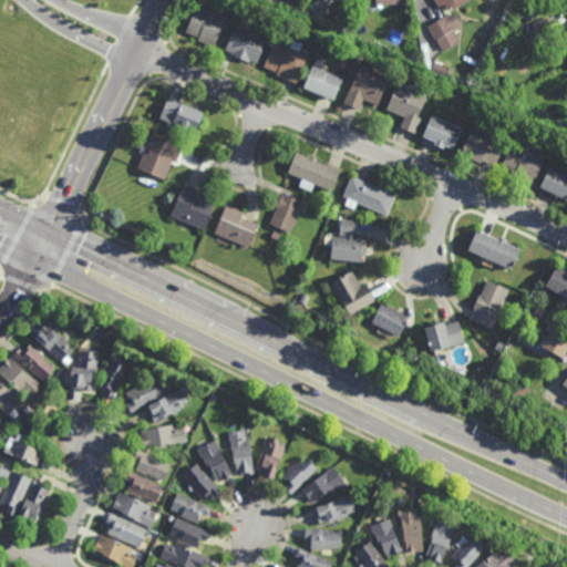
[(467,0),(453,9),(450,3),(441,9),(435,0),(467,0)]
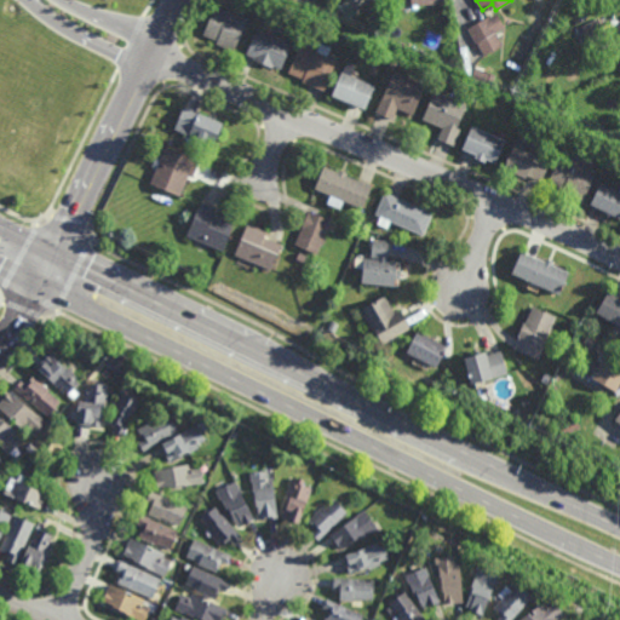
[(233,51),(216,44),(217,40),(202,34),(214,5),(246,18),(233,51)]
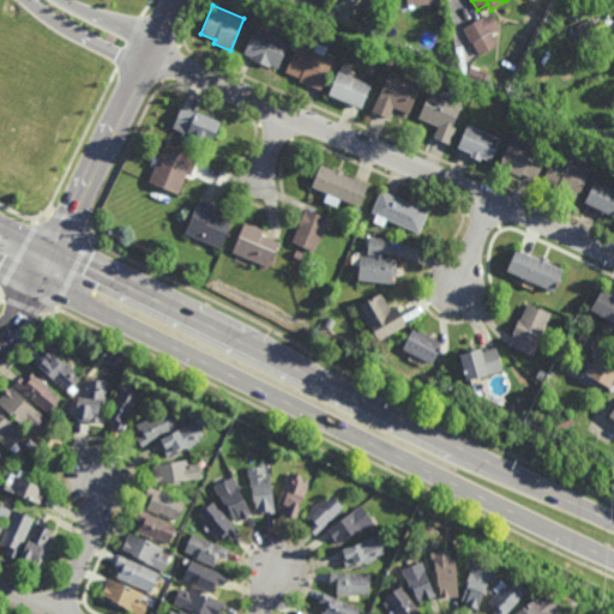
[(531,20),(525,13),(531,8),(537,17),(531,20)]
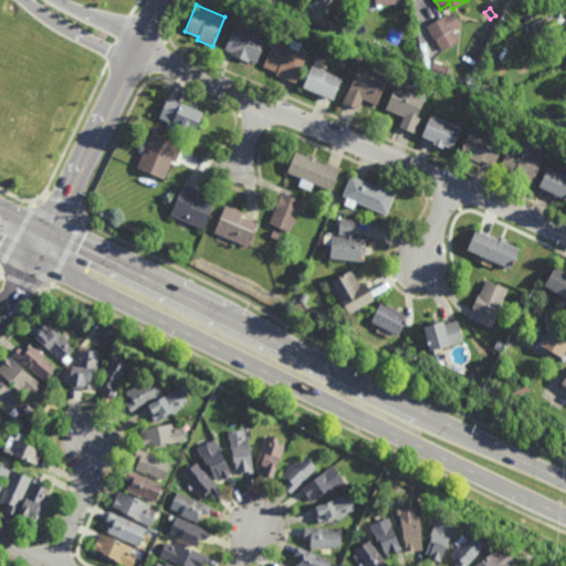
[(302,21),(296,19),(300,12),(305,14),(302,21)]
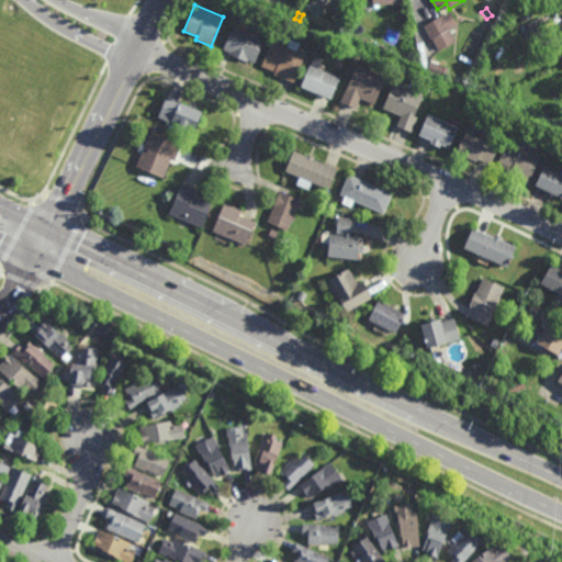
[(454,21),(447,26),(454,38),(439,49),(433,38),(431,38),(424,26),(442,14),(444,15),(449,12),(454,21)]
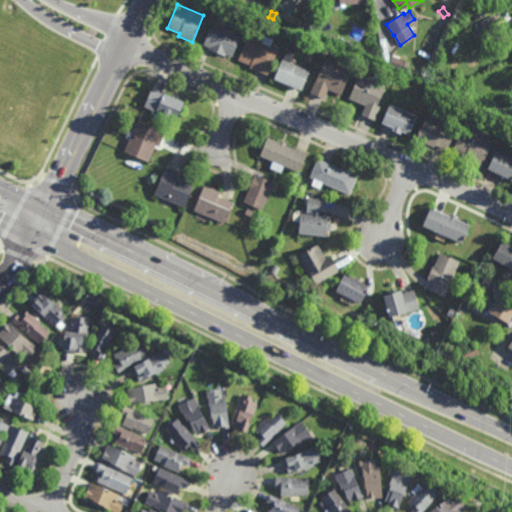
[(485,32),(481,20),(495,15),(499,27),(485,32)]
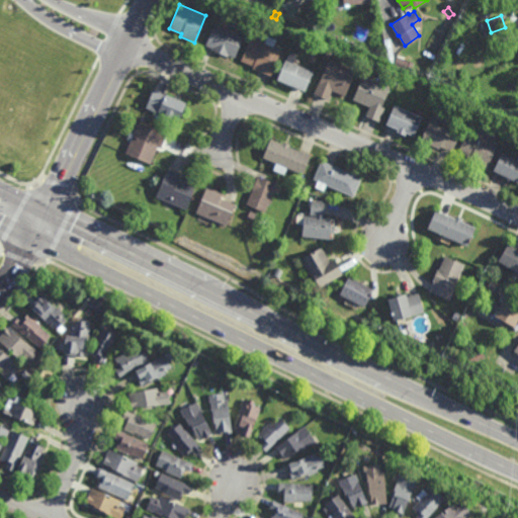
[(232,31),(233,28),(238,30),(237,33),(243,35),(234,58),(228,55),(228,57),(211,51),(212,49),(205,46),(214,23),(232,31)]
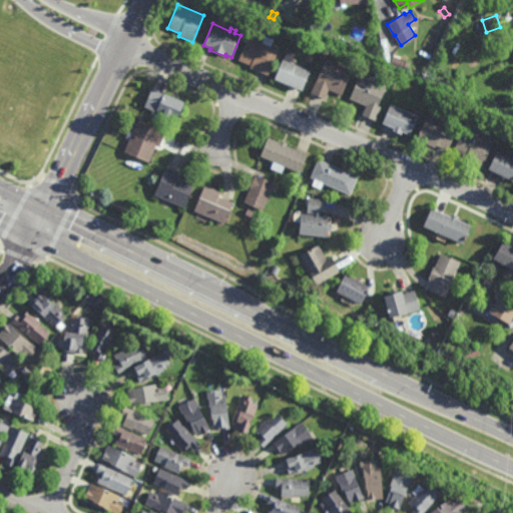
[(249,38),(262,43),(265,35),(274,39),(271,46),(278,49),(268,74),(249,67),(250,65),(238,60),(247,37),(244,36),(247,29),(252,32),(249,38)]
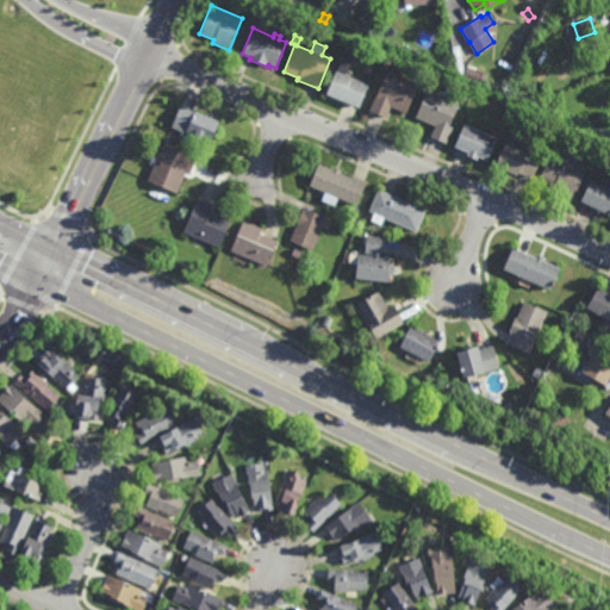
[(359,107),(327,93),(341,58),(350,62),(346,73),(369,82),(359,107)]
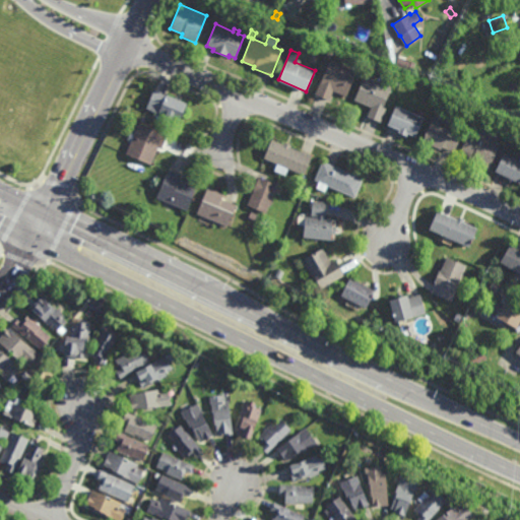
[(404,68),(392,64),(395,57),(407,61),(404,68)]
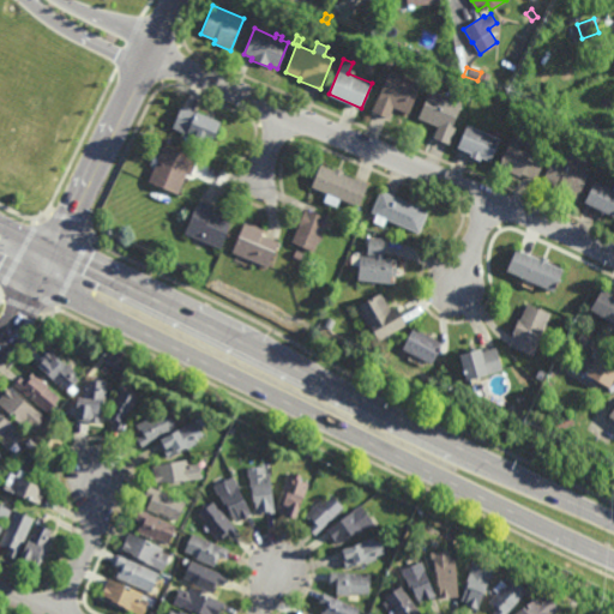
[(409,113),(393,106),(387,118),(372,110),(390,68),(421,83),(409,113)]
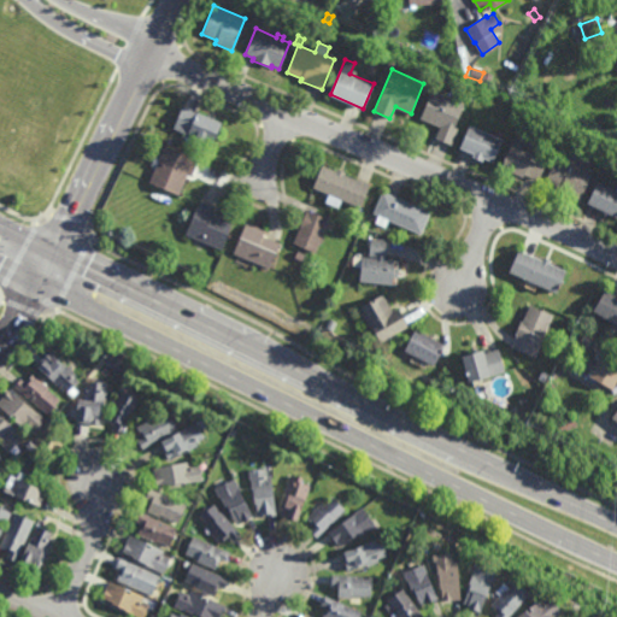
[(450,144),(435,137),(440,125),(419,117),(433,88),(464,103),(454,125),(457,128),(450,144)]
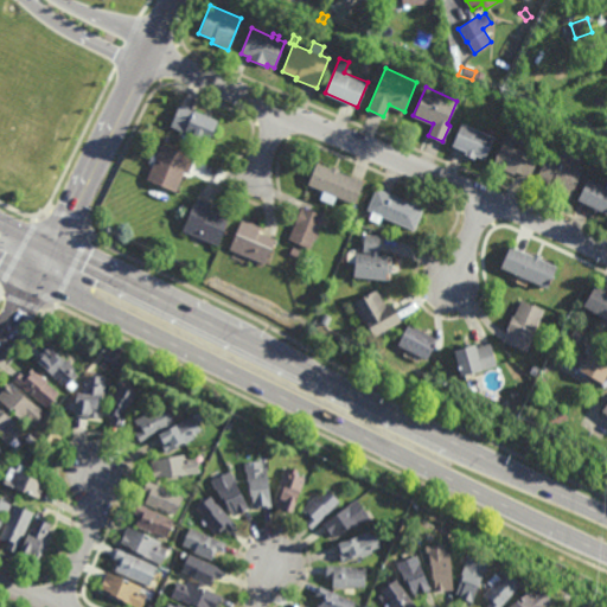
[(209,142),(171,126),(180,104),(218,120),(209,142)]
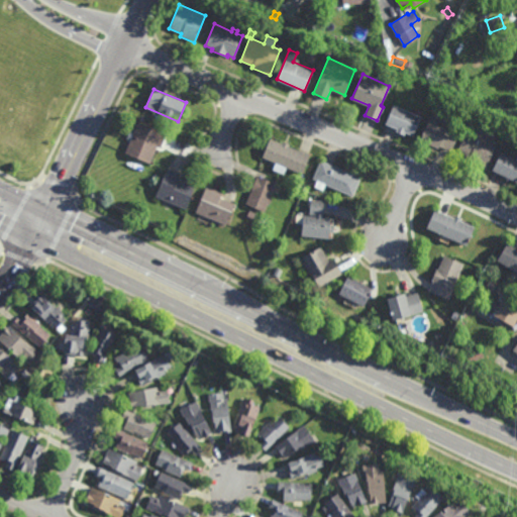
[(422,115),(414,134),(405,130),(404,134),(396,130),(397,127),(386,123),(394,104),(422,115)]
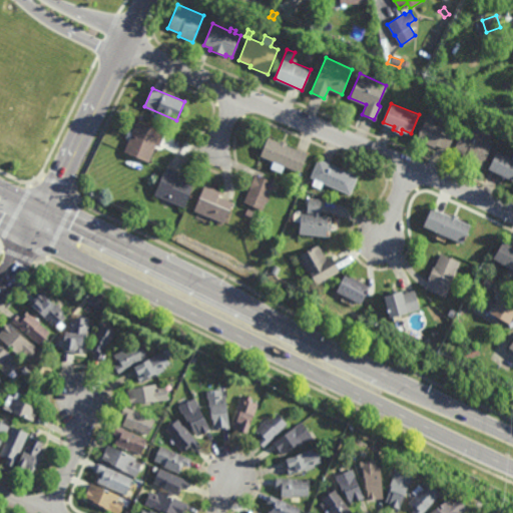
[(434,123),(455,132),(448,149),(436,144),(435,146),(418,138),(420,134),(418,133),(419,129),(421,130),(426,119),(427,120),(429,115),(436,118),(434,123)]
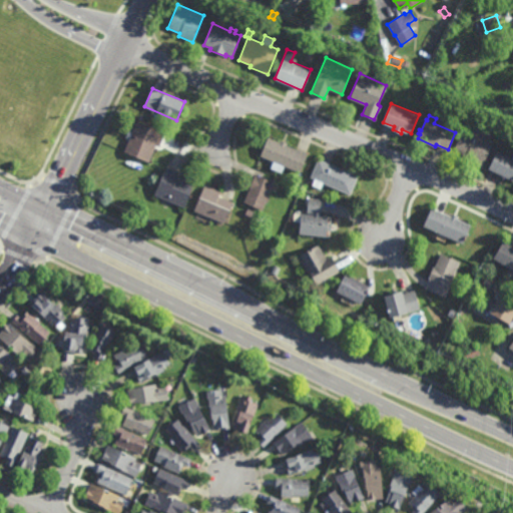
[(159,146),(155,144),(148,162),(124,152),(136,121),(164,132),(159,146)]
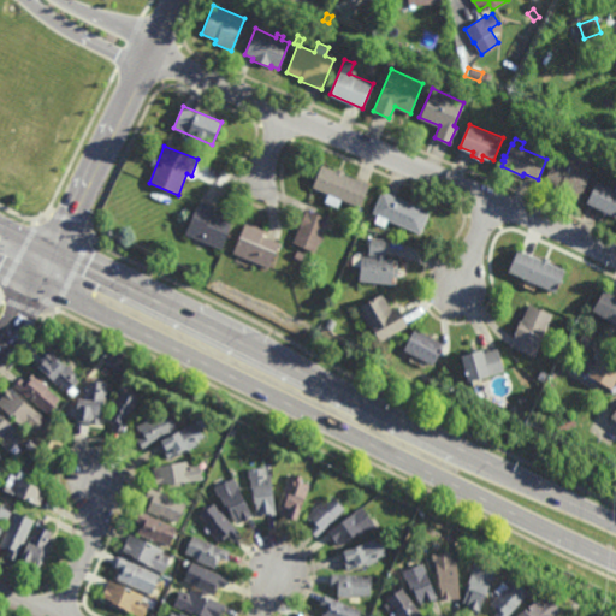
[(573,160),(576,154),(586,159),(584,164),(585,165),(585,164),(590,166),(590,167),(592,169),(579,200),(558,190),(560,188),(545,181),(557,153),(573,160)]
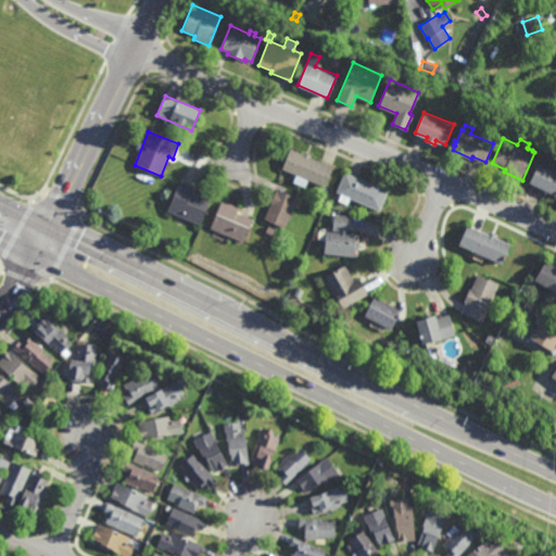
[(302,153),(303,151),(311,154),(310,156),(333,166),(324,187),(308,179),(304,187),(292,181),(295,175),(281,168),(290,148),(302,153)]
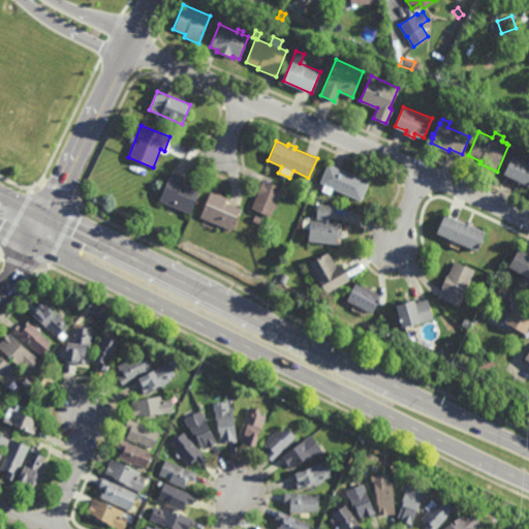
[(528,186),(504,174),(512,155),(528,162),(528,186)]
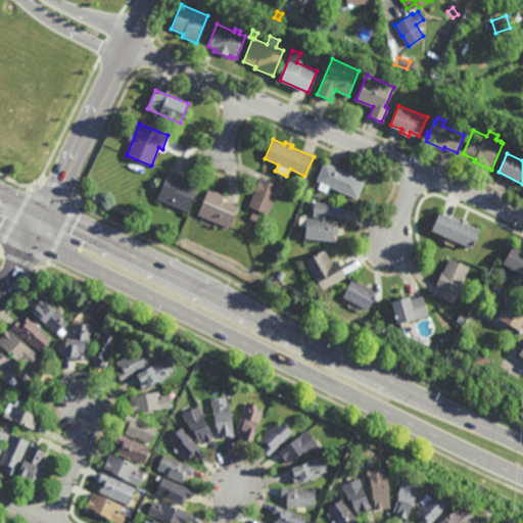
[(357,197),(329,186),(327,192),(318,188),(321,182),(316,180),(324,161),(365,179),(357,197)]
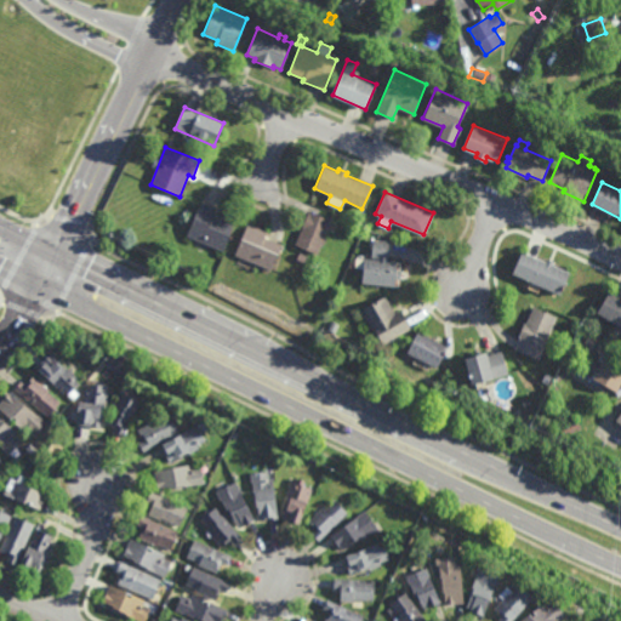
[(223,251),(187,235),(201,201),(215,208),(214,212),(235,222),(223,251)]
